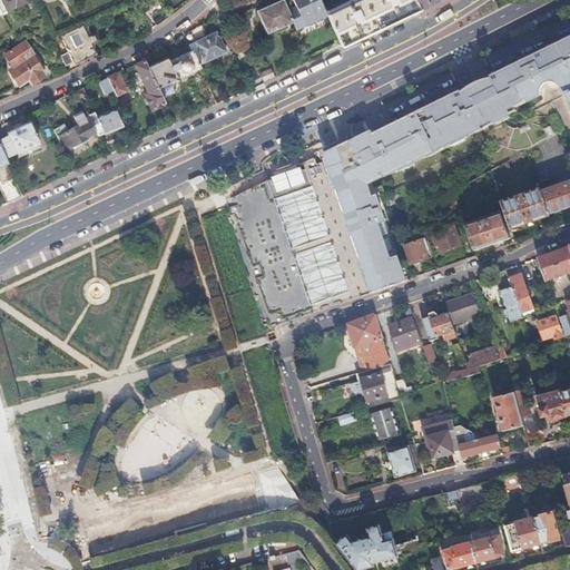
[(0,0),(0,10),(0,11),(23,0),(0,0)]
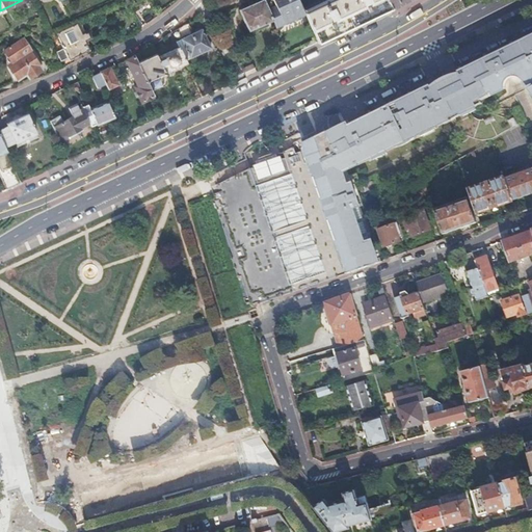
[(266,21),(271,19),(262,0),(258,0),(254,2),(248,5),(238,9),(247,30),(251,28),(254,31),(268,25),(266,21)]
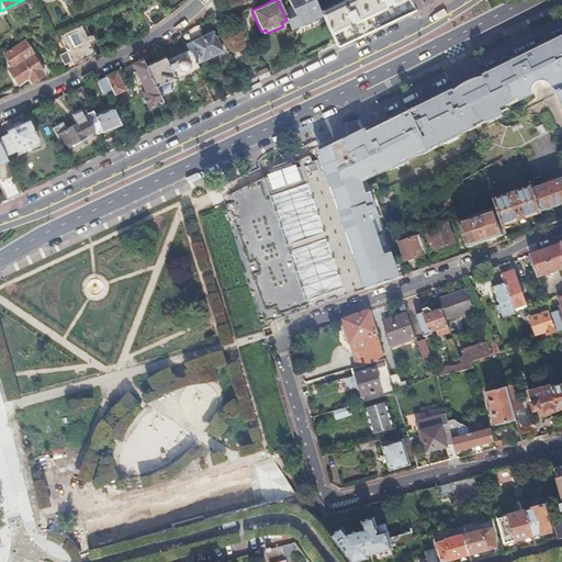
[(277,0),(287,20),(290,27),(301,23),(299,20),(305,17),(307,21),(322,14),(319,11),(318,8),(314,0),(277,0)]
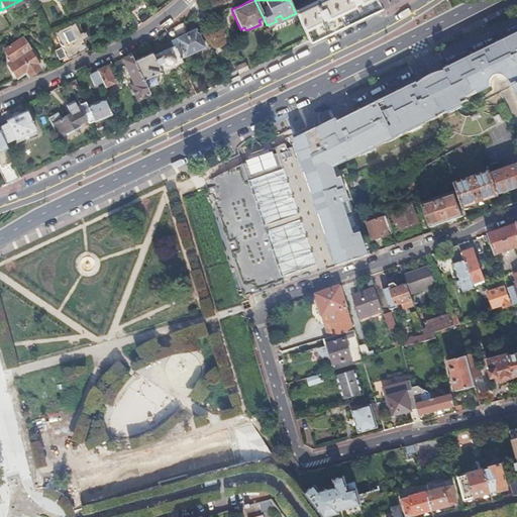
[(307,0),(293,7),(294,10),(315,0),(307,0)]
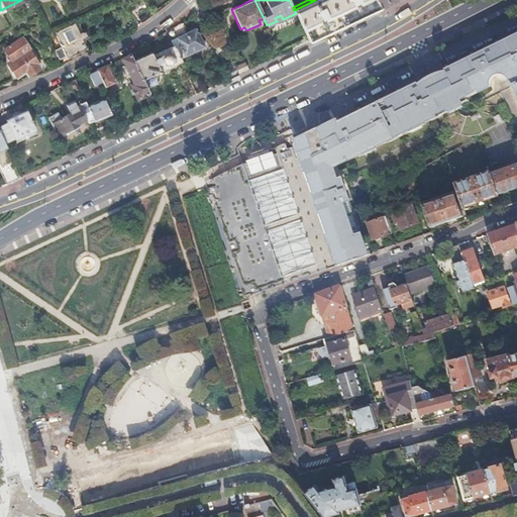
[(368,0),(315,0),(294,10),(296,13),(308,41),(374,9),(368,0)]
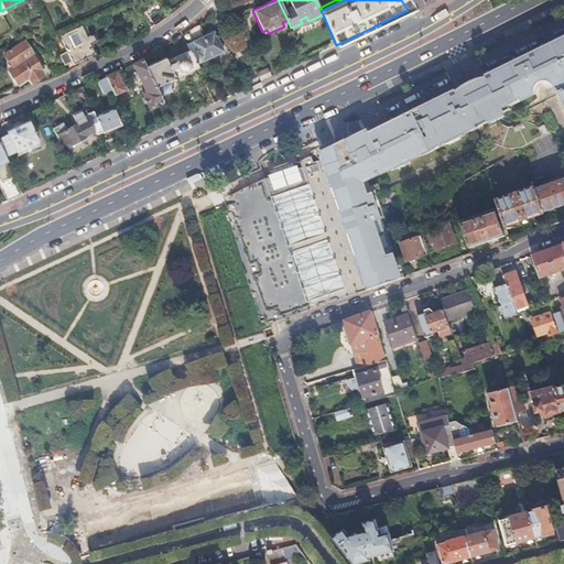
[(153,25),(162,20),(155,4),(147,9),(153,25)]
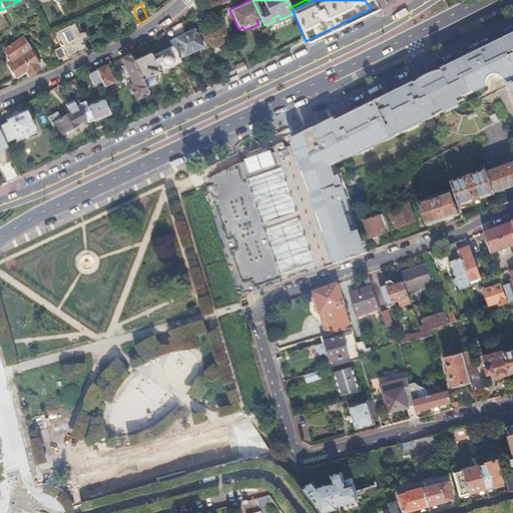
[(52,48),(57,58),(63,55),(66,61),(86,52),(80,39),(85,36),(82,30),(80,31),(75,20),(52,31),(59,46),(52,48)]
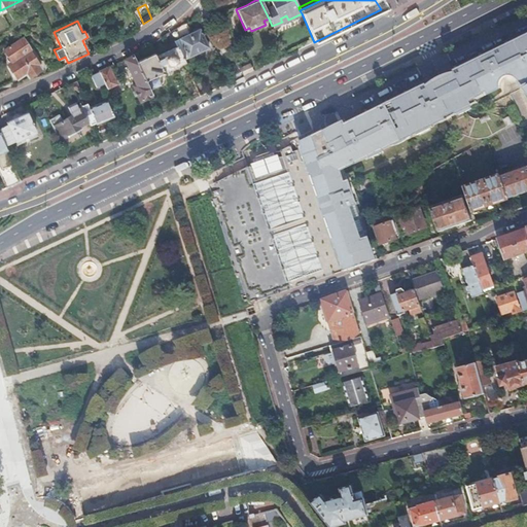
[(174,28),(169,31),(172,37),(177,35),(174,28)]
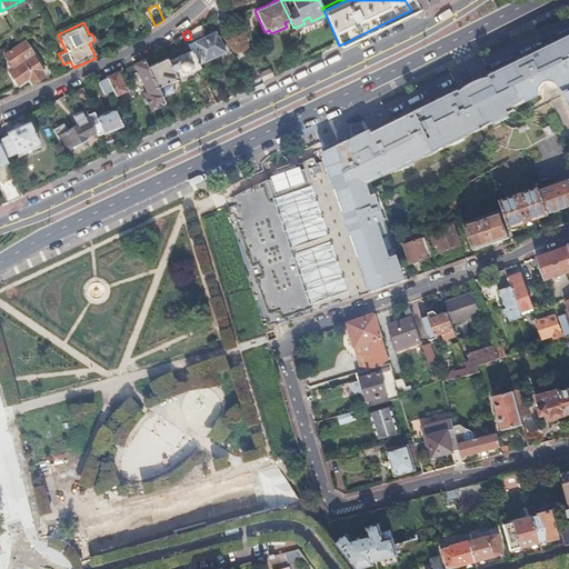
[(187,42),(190,49),(197,63),(225,51),(213,30),(187,42)]
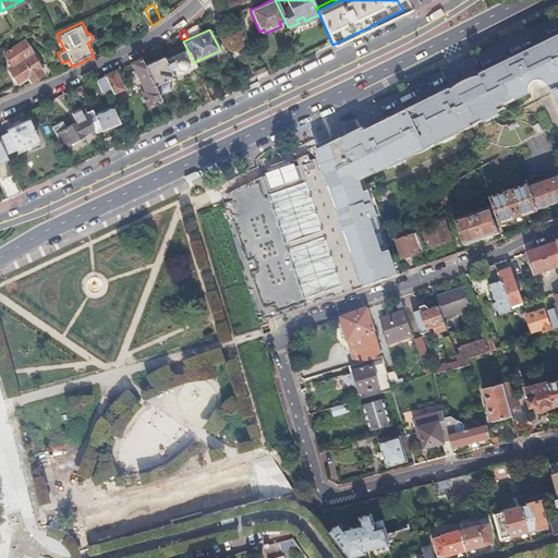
[(179,33),(173,36),(177,44),(183,41),(182,39),(179,33)]
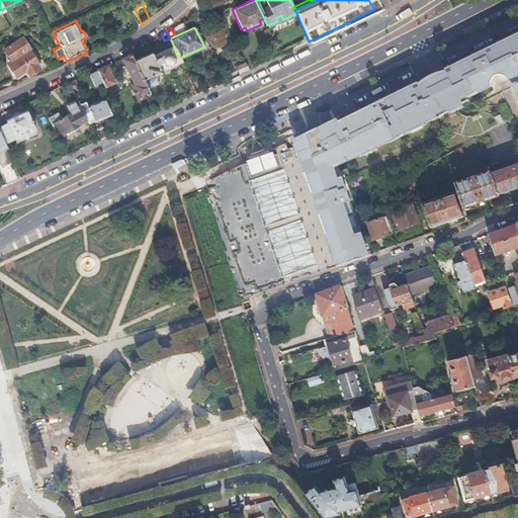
[(205,178),(209,177),(211,181),(206,183),(229,246),(224,247),(232,269),(236,267),(246,297),(265,290),(263,284),(273,281),(275,287),(369,255),(343,173),(335,166),(364,153),(373,148),(410,131),(421,125),(438,117),(440,123),(464,111),(463,109),(461,105),(469,102),(493,91),(492,89),(493,86),(494,84),(495,83),(496,81),(499,80),(502,79),(504,79),(507,81),(509,83),(510,85),(511,84),(517,97),(517,36),(431,79),(337,123),(332,125),(332,127),(325,131),(323,124),(293,138),(294,143),(290,145),(287,139),(272,144),(274,149),(281,166),(246,178),(241,161),(204,174),(205,178)]
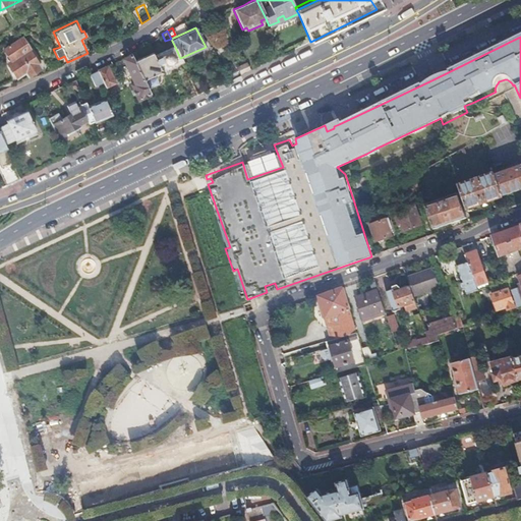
[(24,40),(4,49),(10,62),(7,63),(13,76),(23,71),(27,73),(35,69),(31,62),(33,61),(32,58),(33,58),(24,40)]
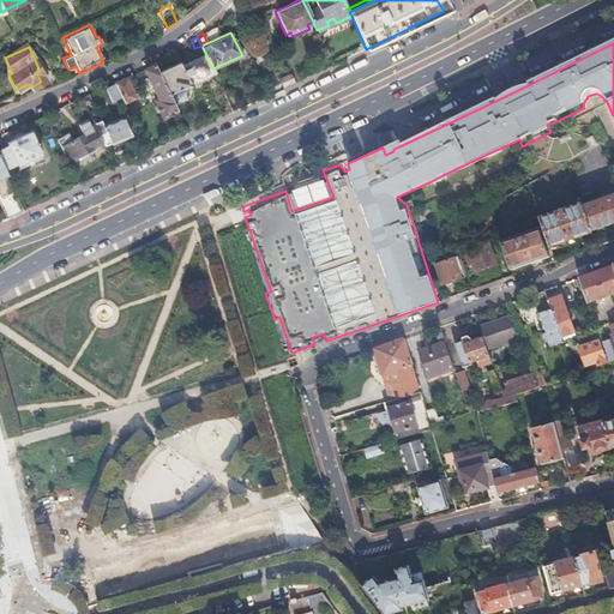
[(180,61),(190,83),(215,72),(212,68),(205,53),(184,62),(184,61),(181,60),(180,61)]
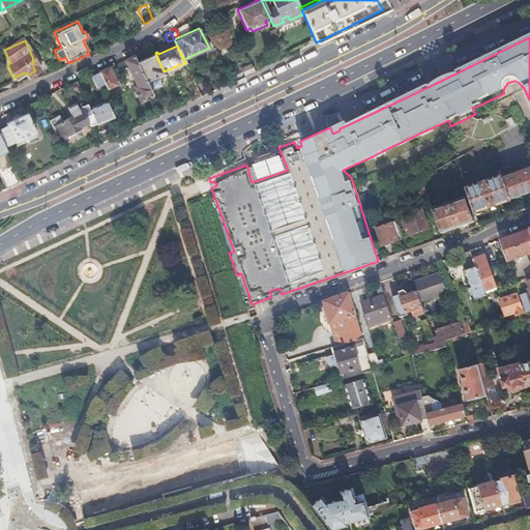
[(136,61),(145,80),(164,71),(155,53),(136,61)]
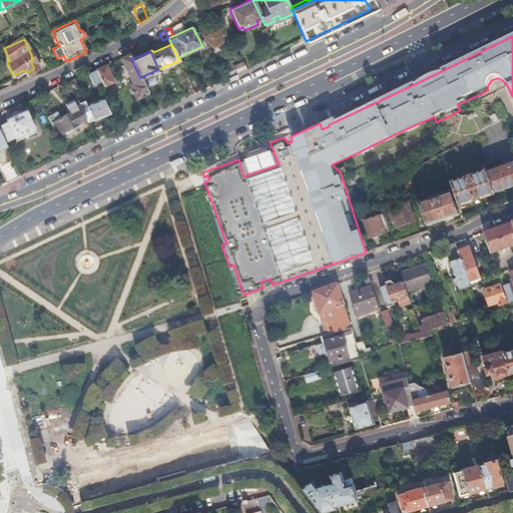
[(128,52),(120,56),(125,66),(127,71),(131,80),(128,81),(135,97),(147,92),(140,77),(131,59),(128,52)]
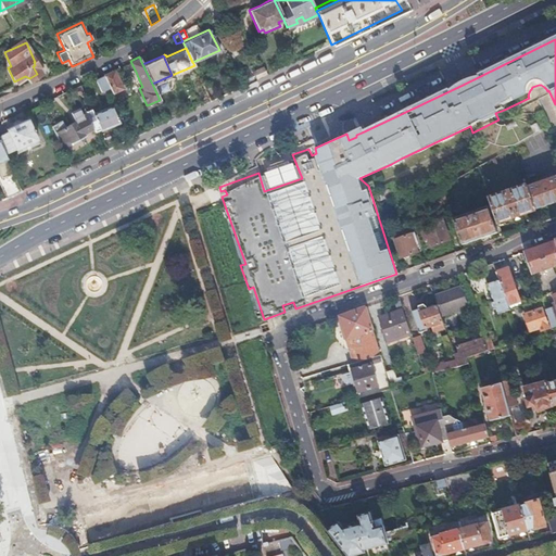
[(262,67),(254,71),(257,78),(265,75),(262,67)]
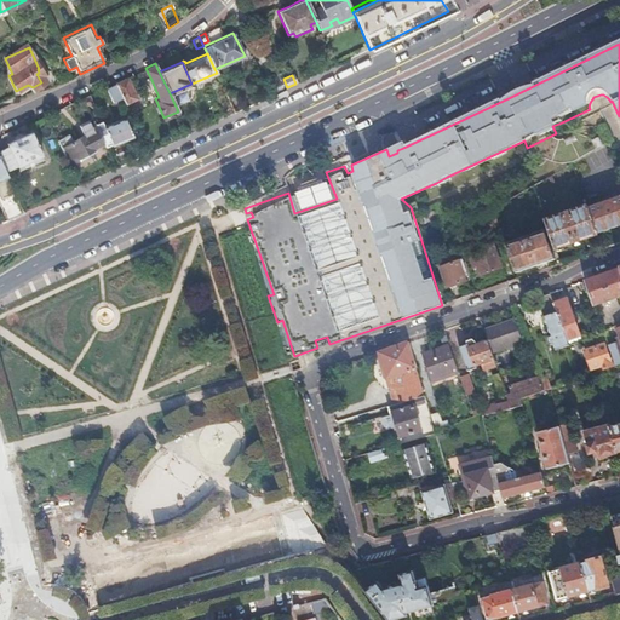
[(126,79),(115,84),(122,101),(125,103),(136,98),(126,79)]
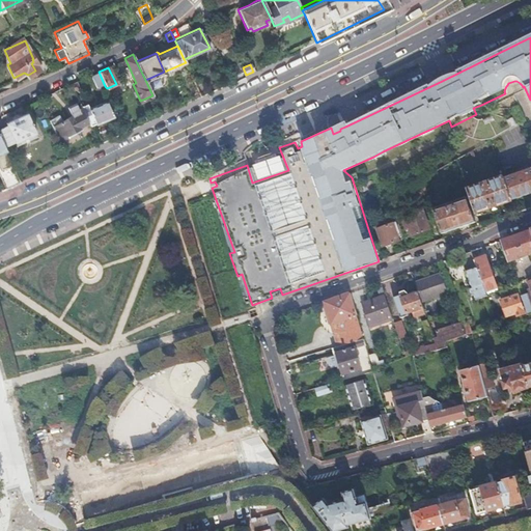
[(99,72),(90,75),(98,89),(105,86),(99,72)]
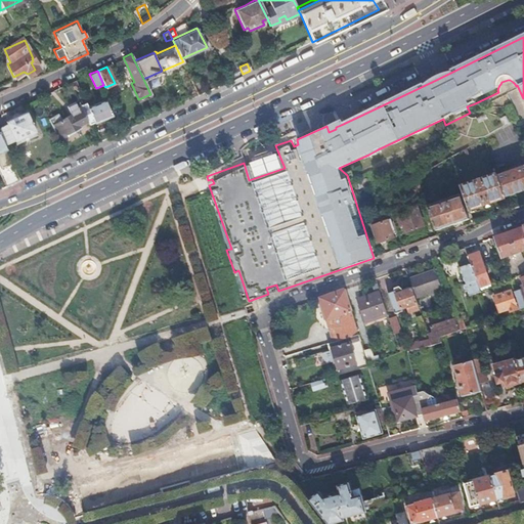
[(71,85),(75,94),(81,92),(76,82),(71,85)]
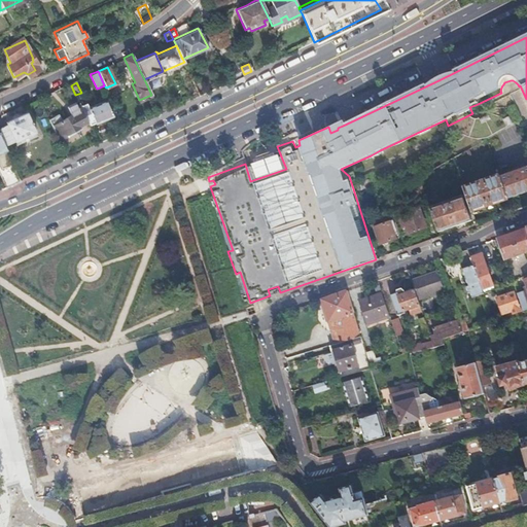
[(88,121),(90,126),(112,114),(105,100),(89,107),(86,103),(80,106),(88,121)]
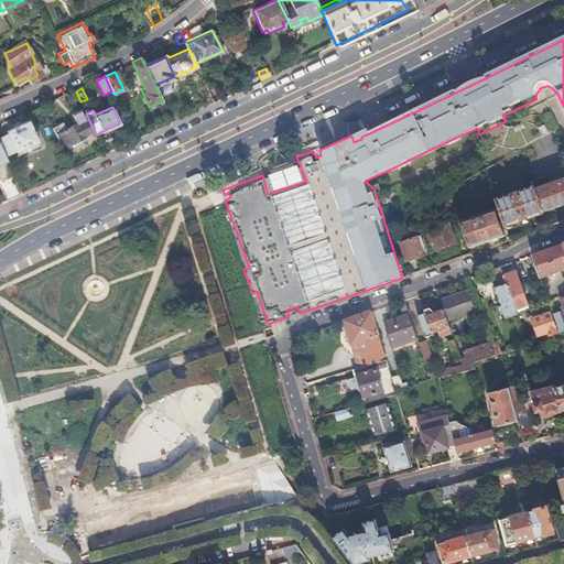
[(51,126),(61,149),(86,137),(84,134),(94,130),(86,114),(84,108),(72,114),(76,121),(66,126),(63,120),(51,126)]
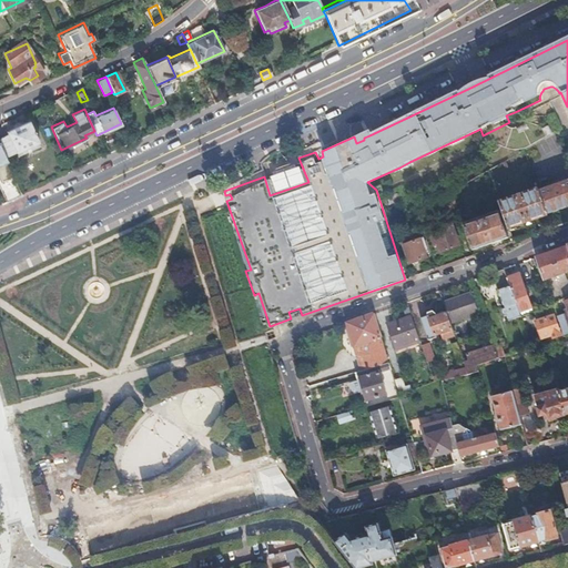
[(0,138),(0,149),(3,156),(14,152),(16,153),(38,142),(28,121),(6,131),(8,135),(0,138)]
